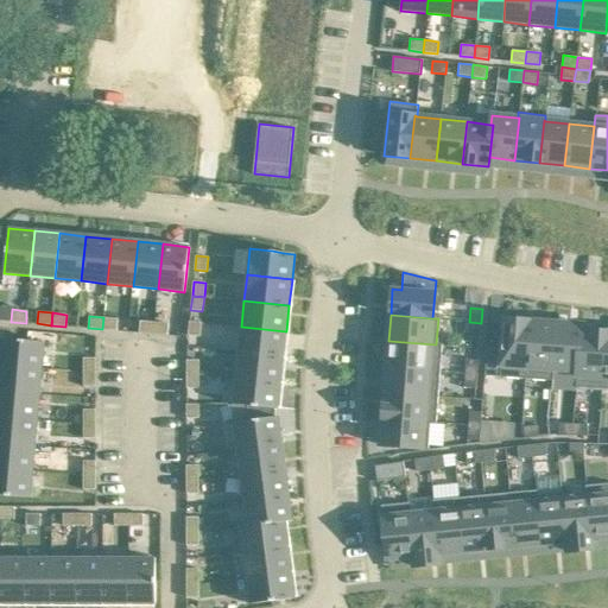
[(102,329),(116,330),(118,318),(103,317),(102,329)]
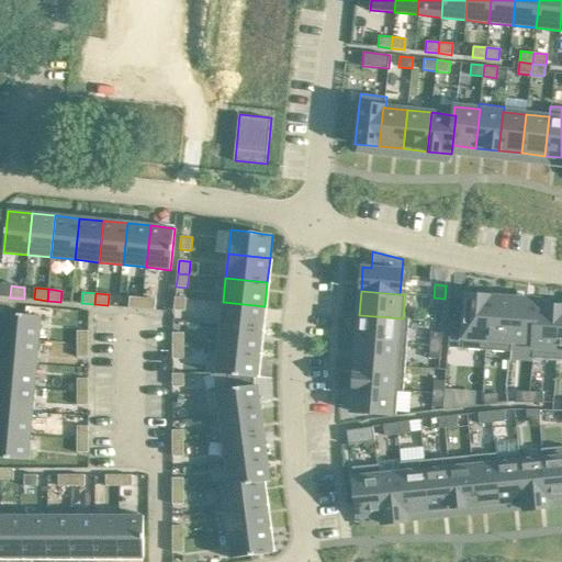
[(450,321),(448,347),(485,350),(490,296),(465,294),(463,322),(450,321)]
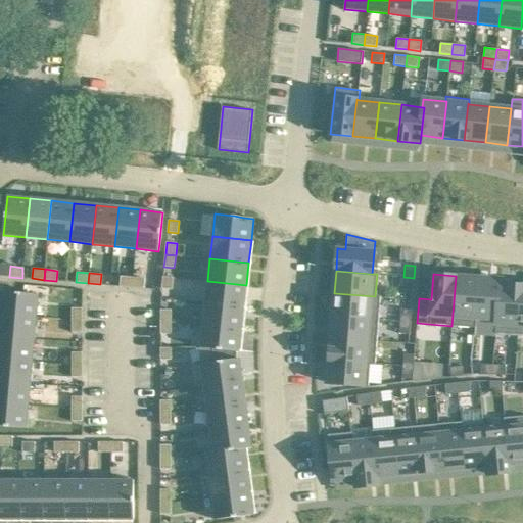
[(120,286),(132,287),(133,277),(121,276),(120,286)]
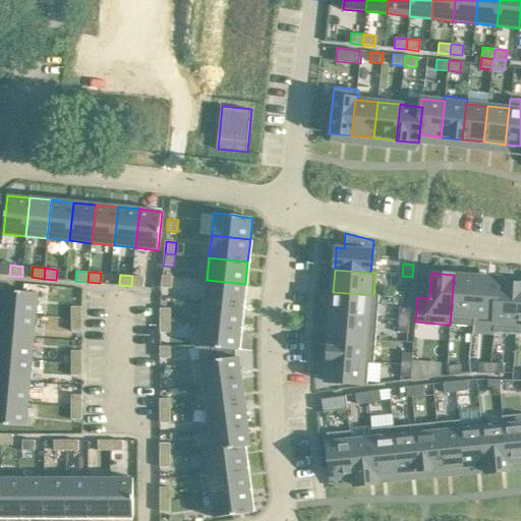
[(172,276),(162,275),(161,287),(162,287),(171,288),(172,276)]
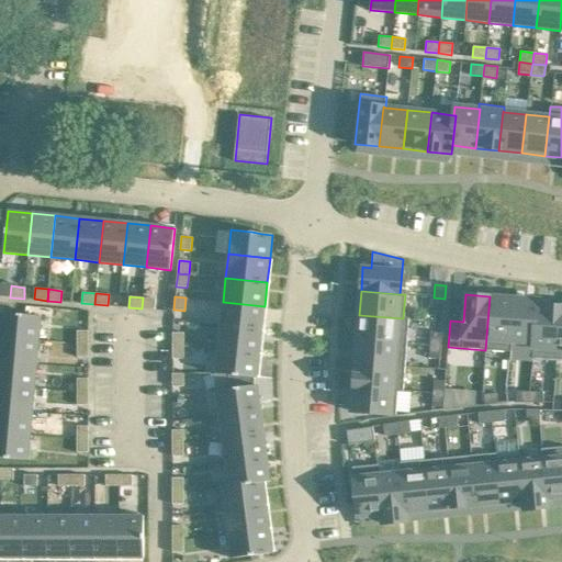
[(490,296),(485,350),(510,351),(512,341),(510,341),(514,299),(490,296)]
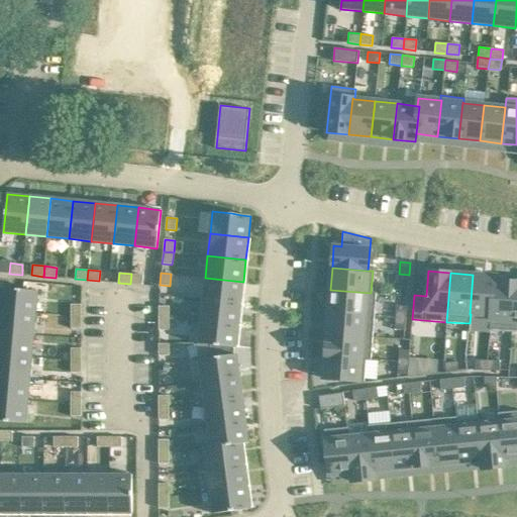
[(130,284),(142,285),(143,275),(131,274),(130,284)]
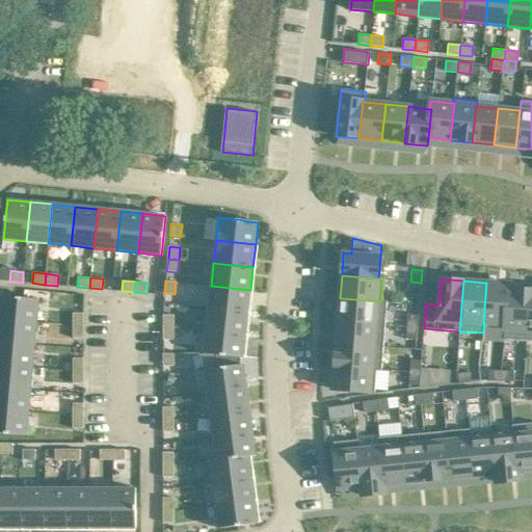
[(410,282),(409,294),(420,295),(421,283),(410,282)]
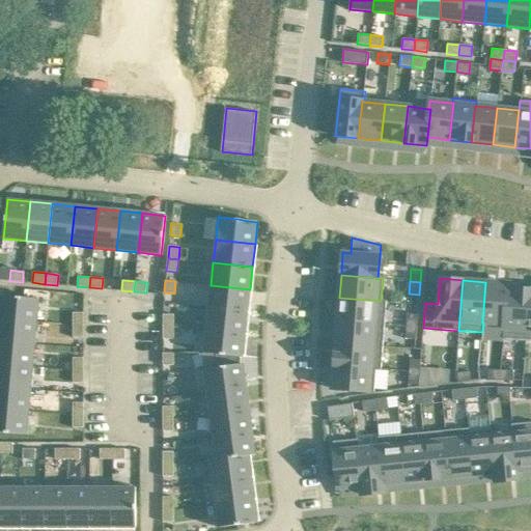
[(485,282),(482,323),(483,323),(504,324),(505,324),(508,287),(508,283),(485,282)]
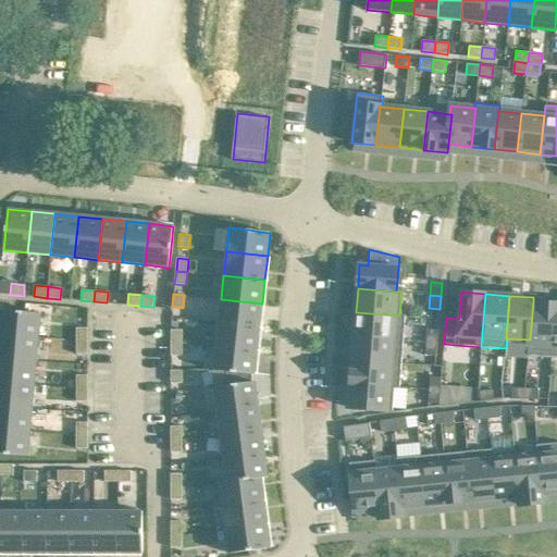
[(260,327),(262,304),(221,299),(219,323),(260,327)]
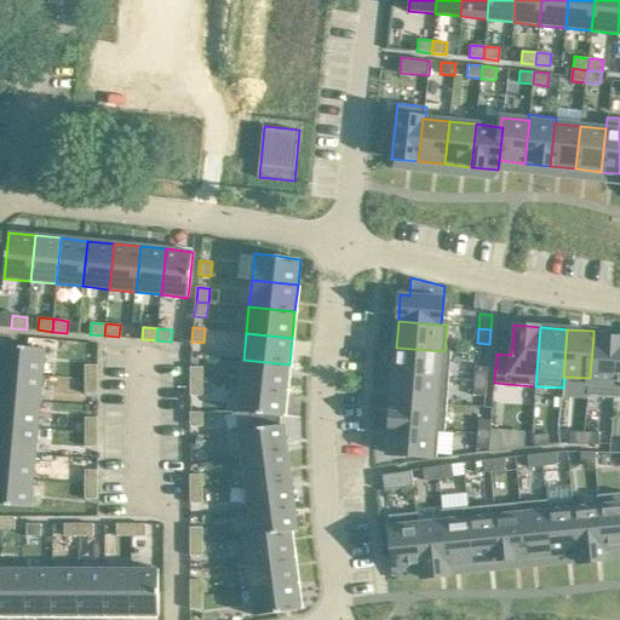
[(589,378),(586,395),(614,397),(619,338),(593,336),(590,378),(589,378)]
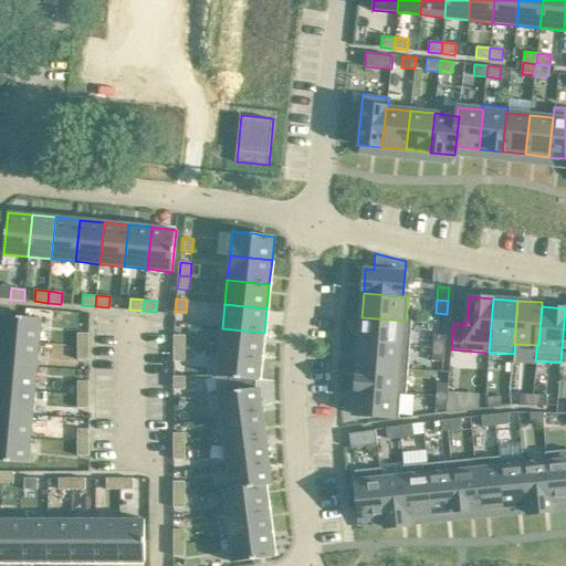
[(0,338),(39,343),(41,318),(24,317),(0,314),(0,338)]
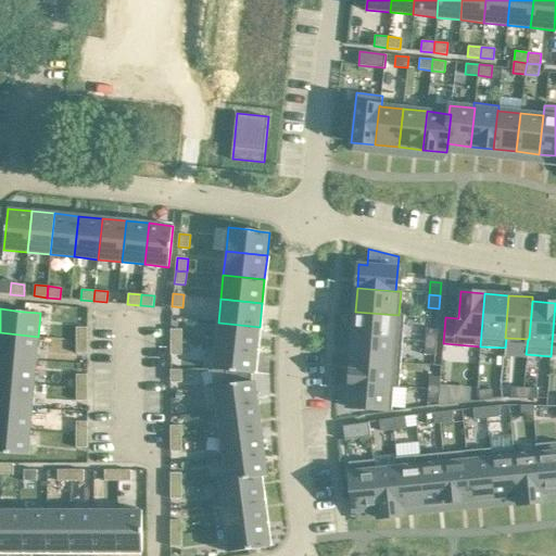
[(355,312),(353,336),(402,339),(404,315),(399,315),(355,312)]
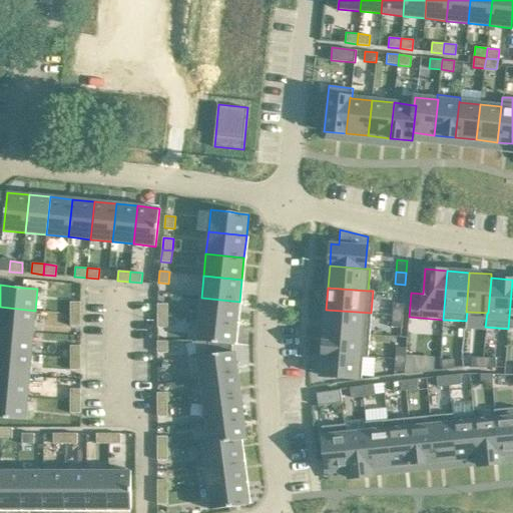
[(236,323),(239,302),(201,298),(198,319),(236,323)]
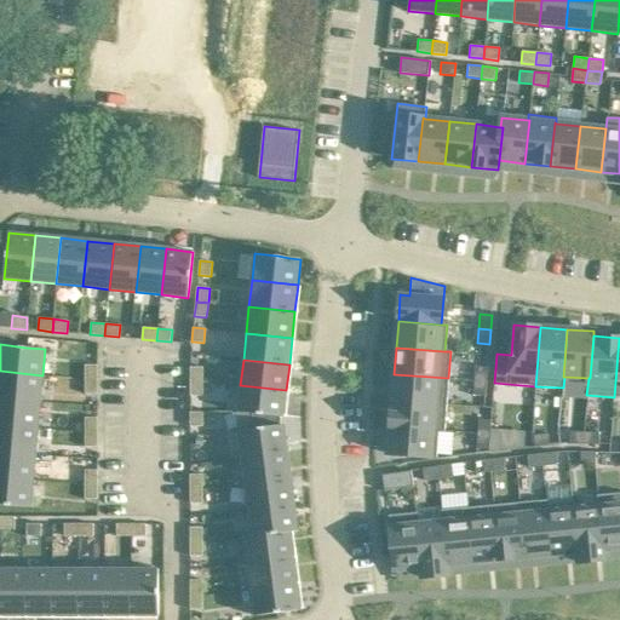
[(85,365),(85,379),(97,379),(97,365),(85,365)]
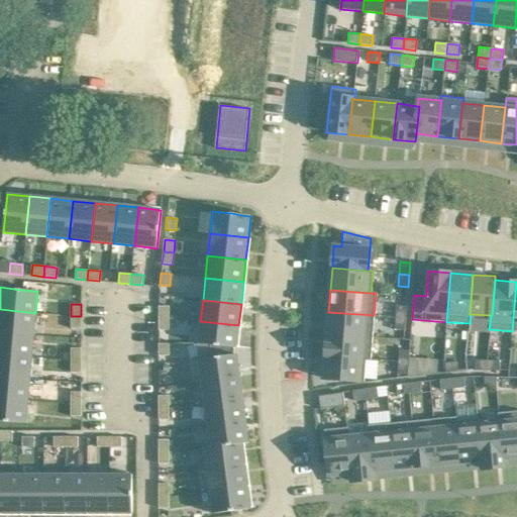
[(397,305),(396,317),(406,318),(407,306),(397,305)]
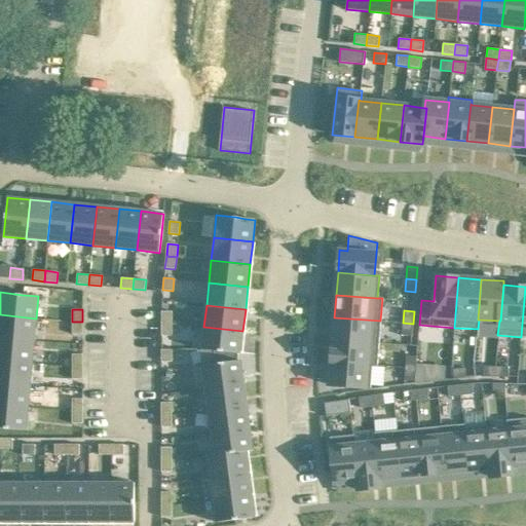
[(161,311),(161,324),(172,324),(172,311),(161,311)]
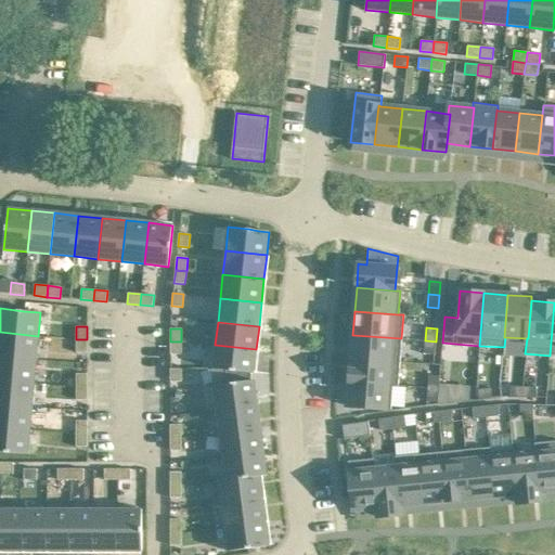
[(38,336),(0,332),(0,356),(36,360),(38,336)]
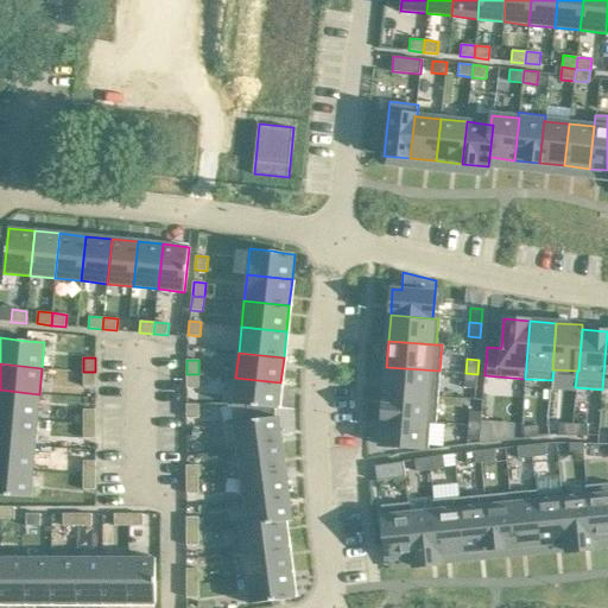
[(386,367),(384,392),(438,397),(439,371),(386,367)]
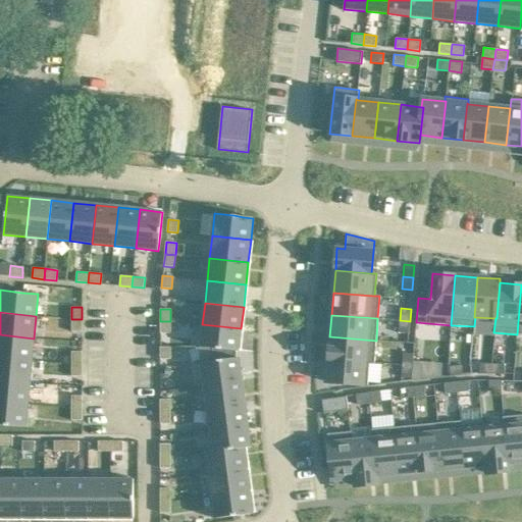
[(82,331),(82,319),(71,319),(71,331),(82,331)]
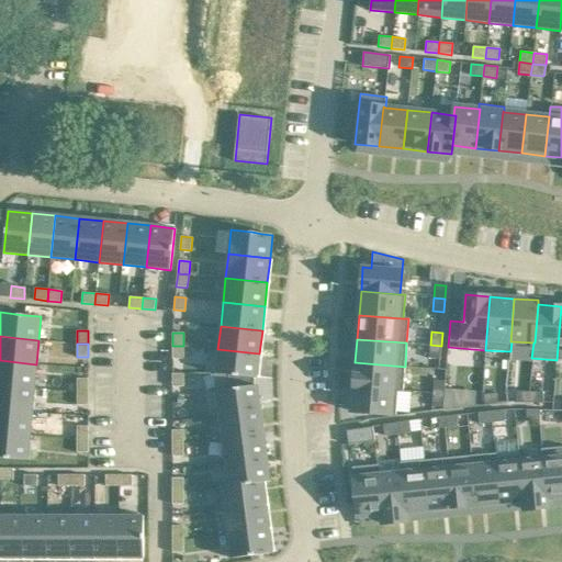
[(430,345),(429,358),(440,359),(441,346),(430,345)]
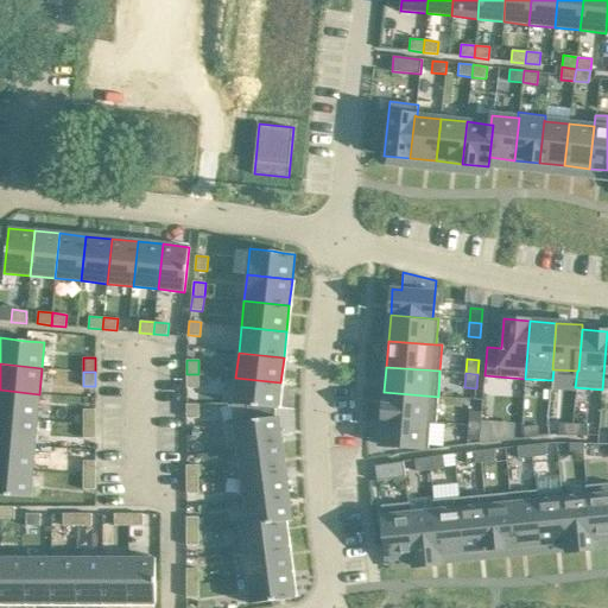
[(187,374),(187,388),(198,388),(198,374),(187,374)]
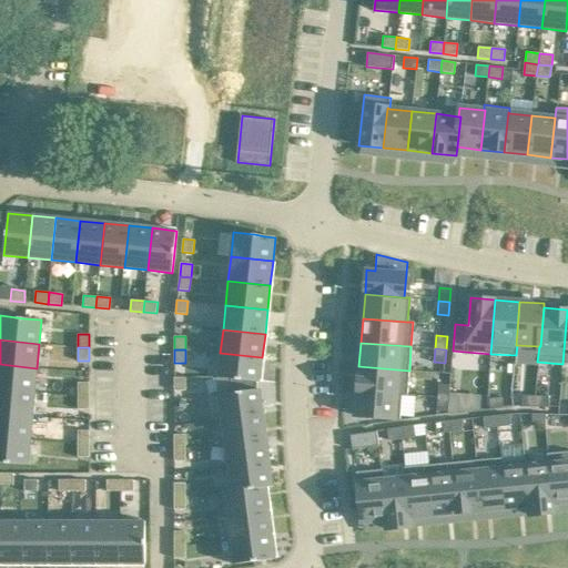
[(260,382),(262,357),(220,353),(217,377),(231,379),(257,382),(260,382)]
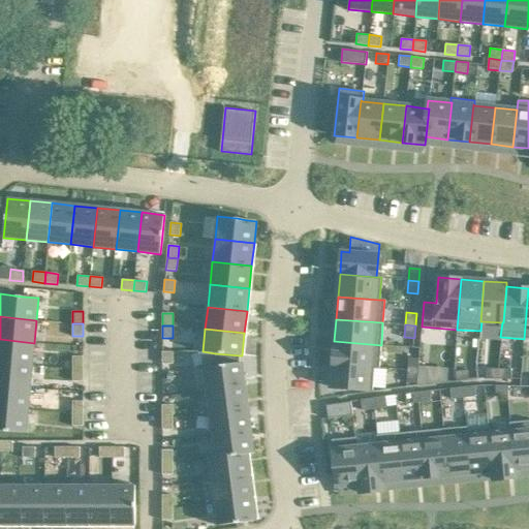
[(0,362),(32,366),(34,343),(0,339),(0,362)]
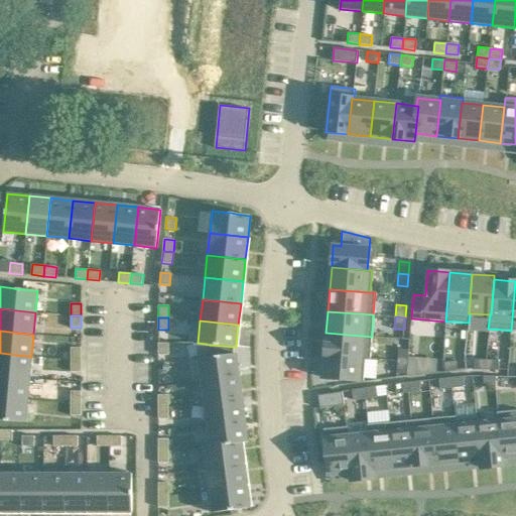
[(326,333),(325,355),(365,358),(365,359),(370,359),(372,337),(326,333)]
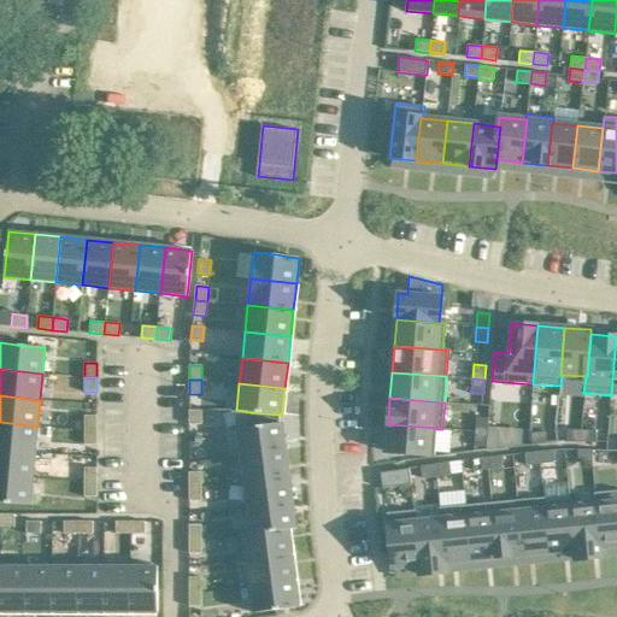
[(201,410),(189,410),(189,424),(201,424),(201,410)]
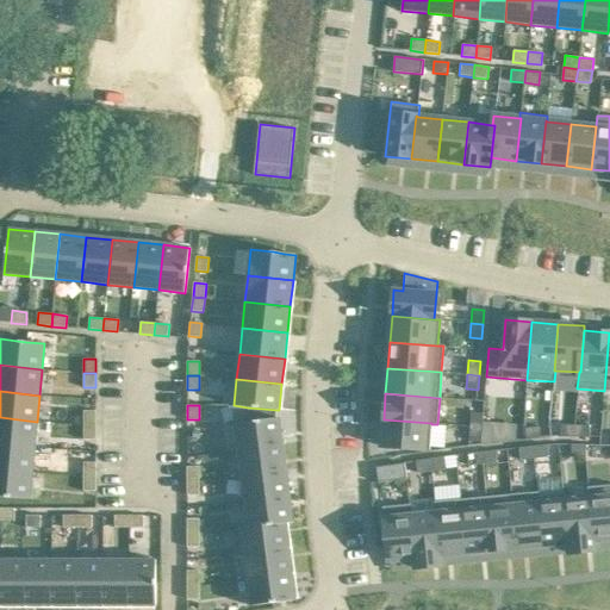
[(235,424),(237,450),(282,444),(279,418),(275,418),(277,410),(248,408),(247,422),(235,424)]
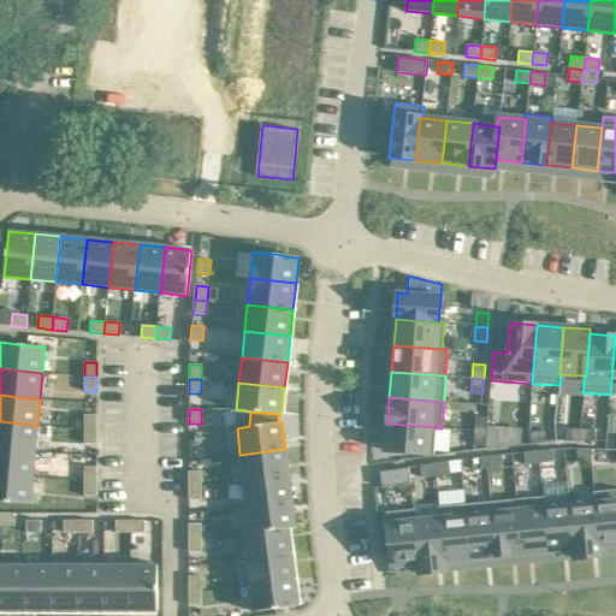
[(84,414),(84,430),(96,430),(96,414),(84,414)]
